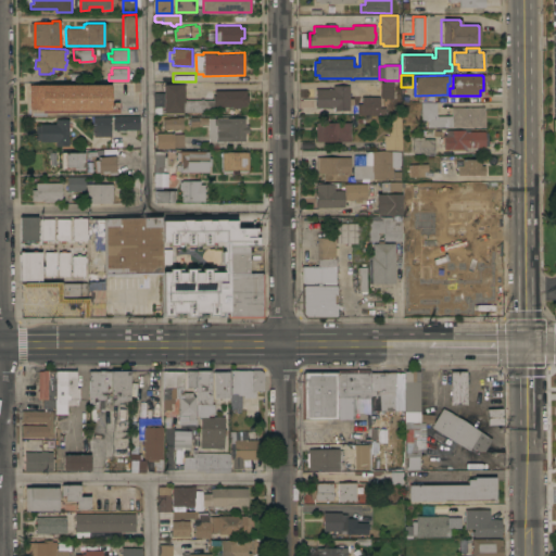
[(381,81),(399,81),(400,98),(381,98),(381,81)]
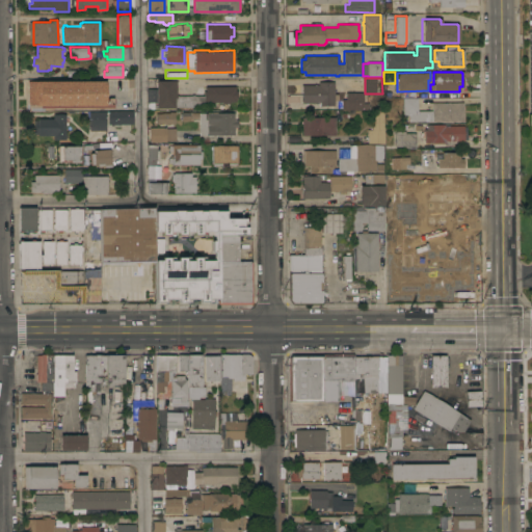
[(35,105),(35,103),(28,103),(28,80),(105,80),(105,105),(35,105)]
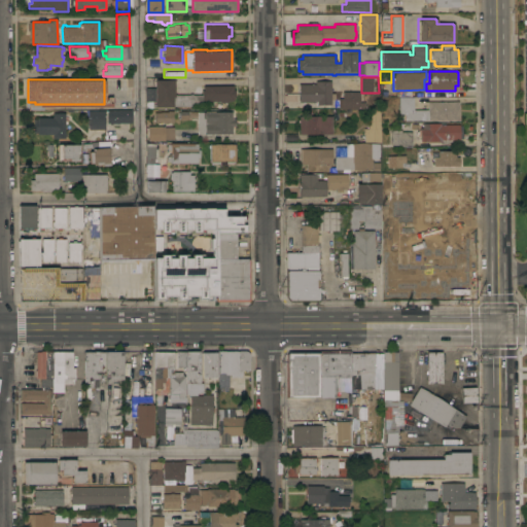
[(155,79),(173,79),(173,80),(174,80),(174,95),(202,95),(202,85),(234,84),(234,101),(203,101),(203,105),(173,105),(173,107),(155,107),(155,79)]
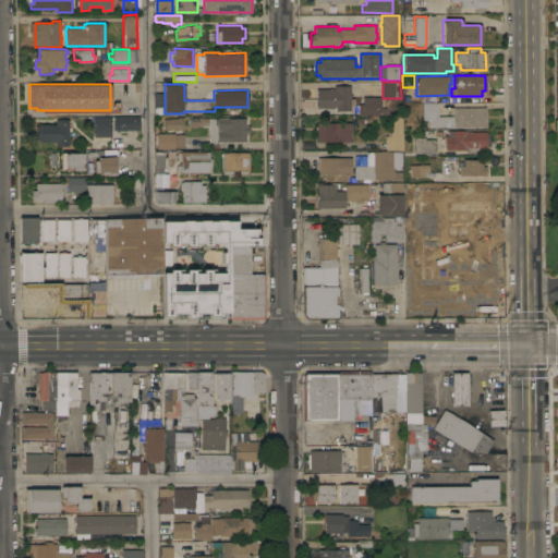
[(335,88),(335,85),(351,85),(351,98),(355,98),(355,105),(351,105),(351,110),(341,110),(341,114),(317,114),(317,94),(317,88),(335,88)]
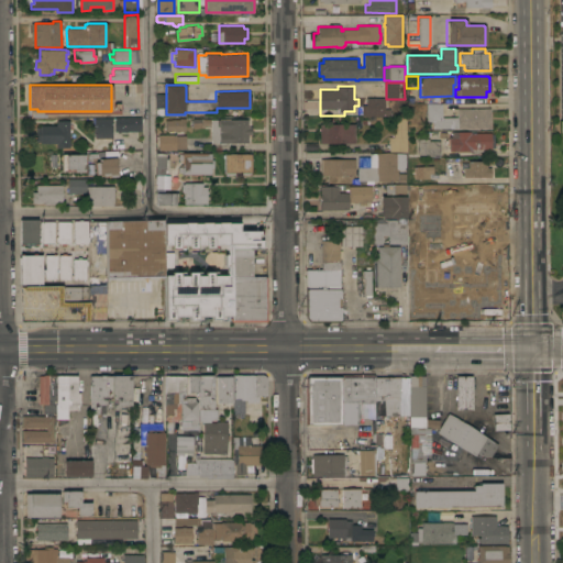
[(385,98),(385,109),(390,109),(389,114),(385,114),(385,116),(362,116),(362,105),(366,105),(366,97),(385,98)]
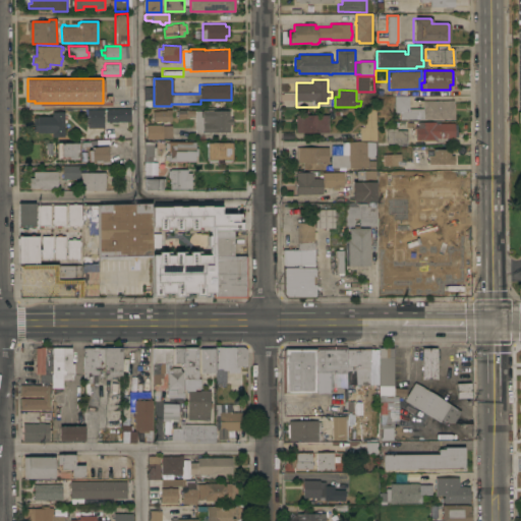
[(399,119),(399,112),(394,112),(394,96),(408,95),(408,108),(422,108),(422,100),(453,100),(453,118),(399,119)]
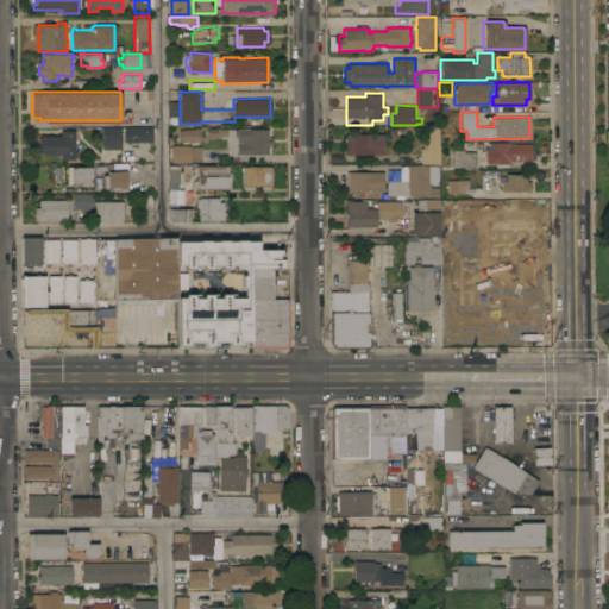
[(421,164),(420,155),(420,149),(425,149),(426,126),(432,126),(432,120),(438,120),(439,164),(421,164)]
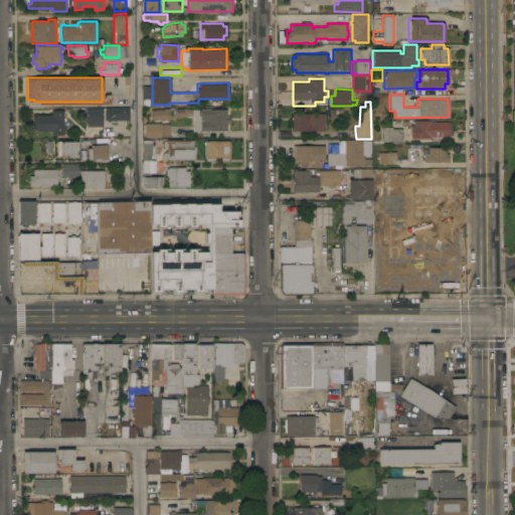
[(130,107),(130,119),(118,119),(118,123),(106,123),(106,107),(130,107)]
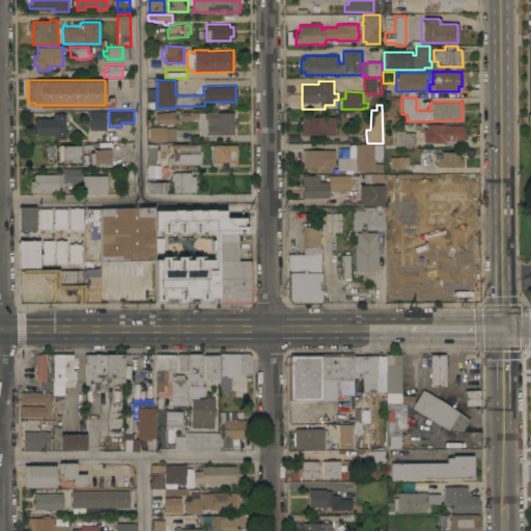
[(106,111),(107,130),(104,130),(104,132),(95,132),(95,130),(89,130),(89,111),(106,111)]
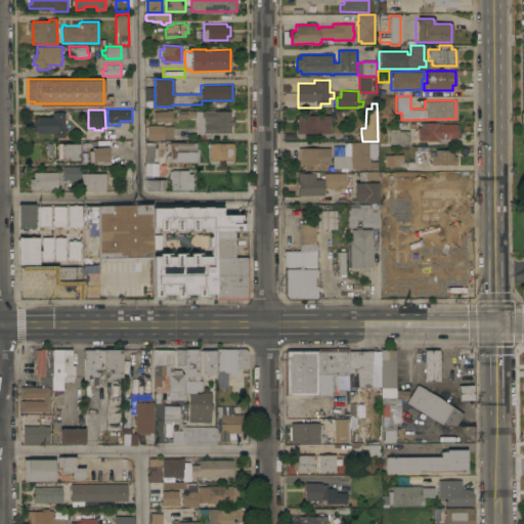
[(164,125),(164,122),(162,122),(162,121),(157,121),(157,122),(155,122),(155,121),(154,121),(154,112),(167,111),(167,110),(172,110),(172,126),(173,126),(174,139),(147,139),(147,125),(164,125)]
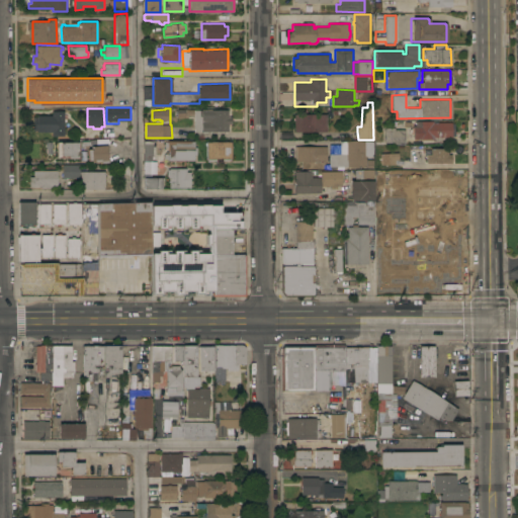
[(194,132),(193,114),(185,115),(185,117),(177,117),(177,108),(185,108),(185,109),(193,109),(193,110),(229,109),(229,116),(232,116),(232,123),(229,123),(229,131),(194,132)]
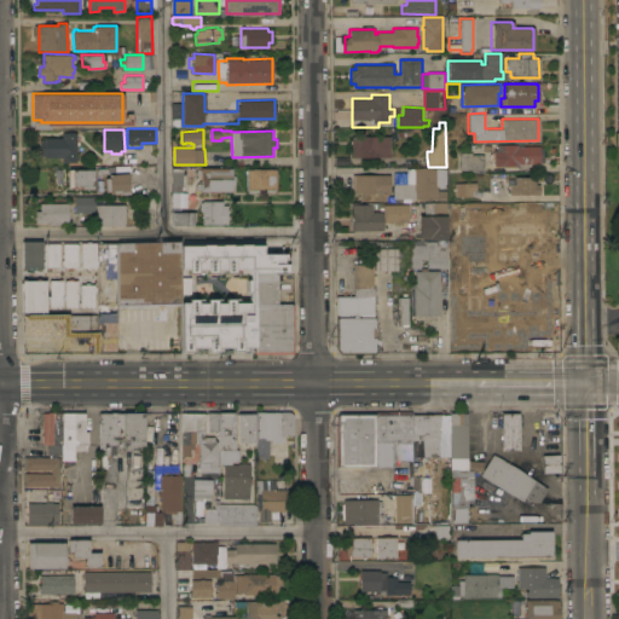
[(76,162),(62,162),(62,157),(45,157),(45,155),(39,155),(39,139),(45,139),(45,138),(62,137),(62,133),(76,132),(76,162)]
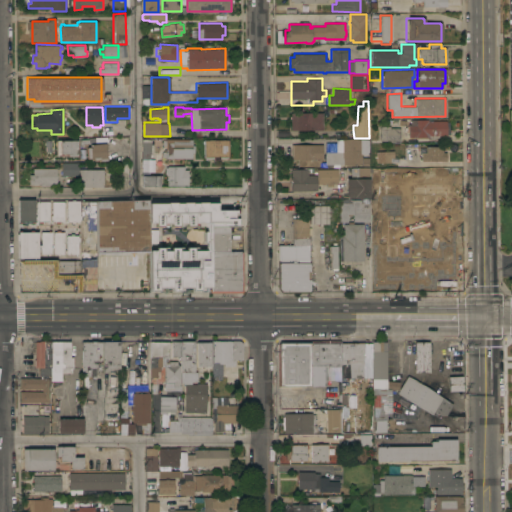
[(291,130),(291,112),(323,112),(323,130),(291,130)]
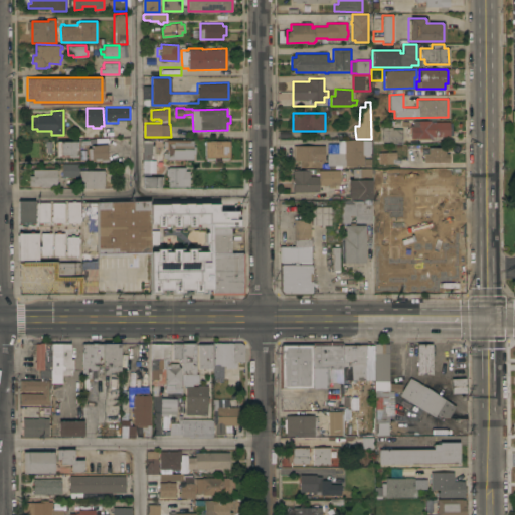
[(428,143),(428,138),(409,138),(409,125),(411,125),(411,120),(430,120),(430,122),(448,121),(448,123),(451,123),(451,135),(449,135),(449,143),(428,143)]
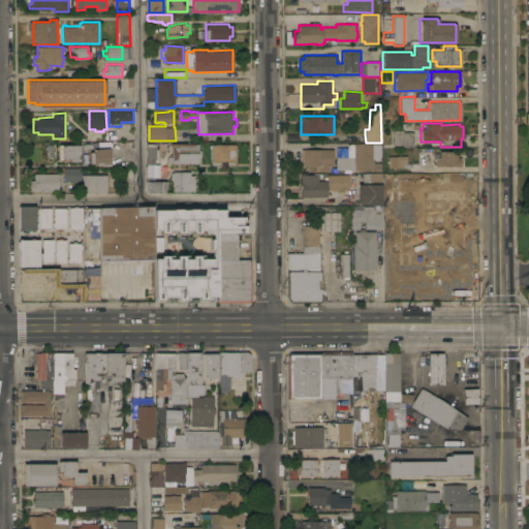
[(392,133),(393,133),(393,129),(403,130),(403,131),(413,132),(412,147),(400,147),(400,145),(392,145),(392,133)]
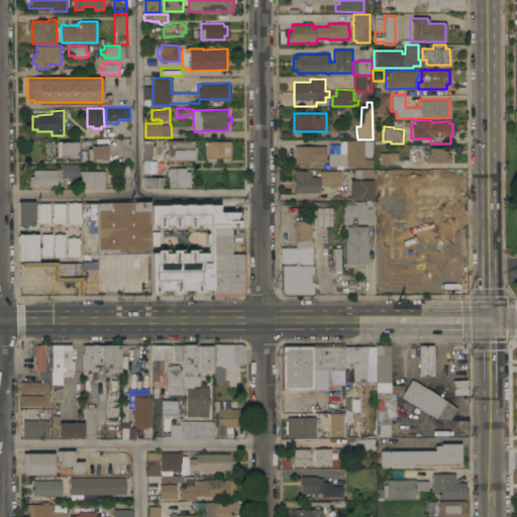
[(146,160),(146,165),(143,165),(143,161),(142,161),(142,159),(143,159),(143,140),(152,140),(151,160),(146,160)]
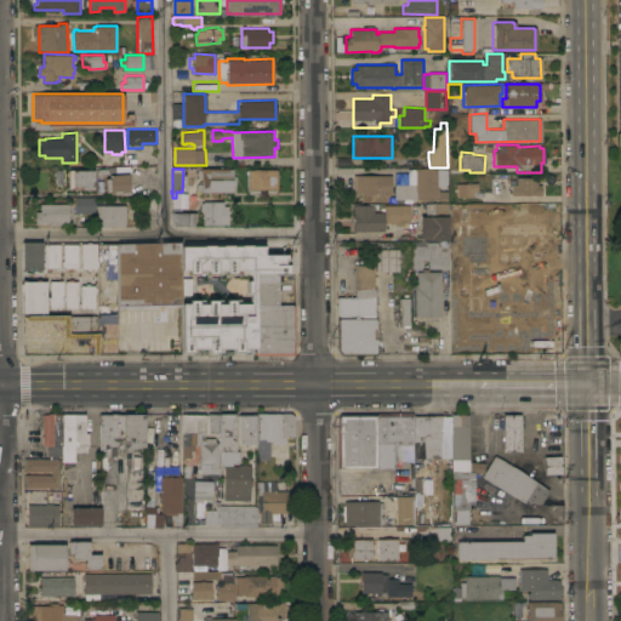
[(233,169),(233,176),(235,176),(235,184),(233,184),(233,192),(200,192),(200,191),(197,191),(197,183),(201,183),(201,176),(197,176),(197,169),(201,170),(201,169),(233,169)]
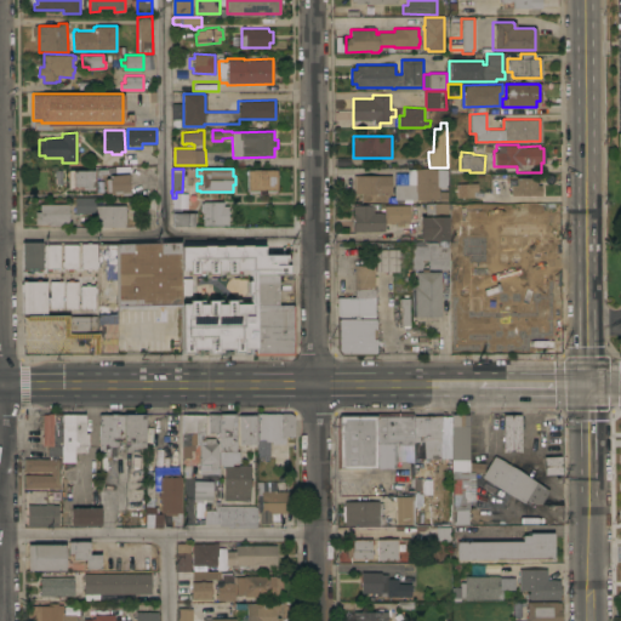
[(277,169),(278,191),(277,191),(277,192),(267,192),(267,193),(258,193),(258,192),(249,192),(249,191),(248,191),(248,169),(277,169)]
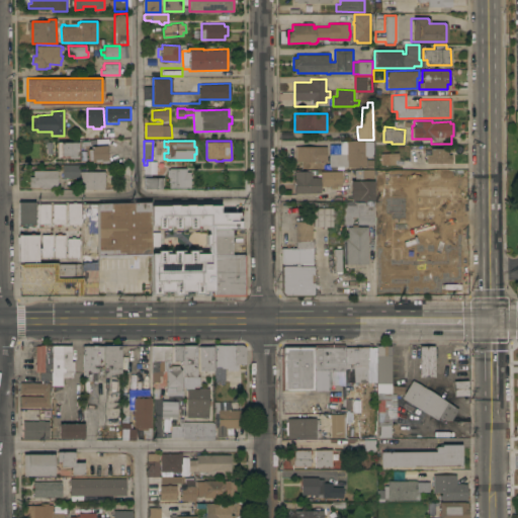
[(373,141),(373,156),(366,156),(366,166),(340,166),(340,169),(331,169),(331,166),(329,166),(330,154),(340,154),(340,141),(373,141)]
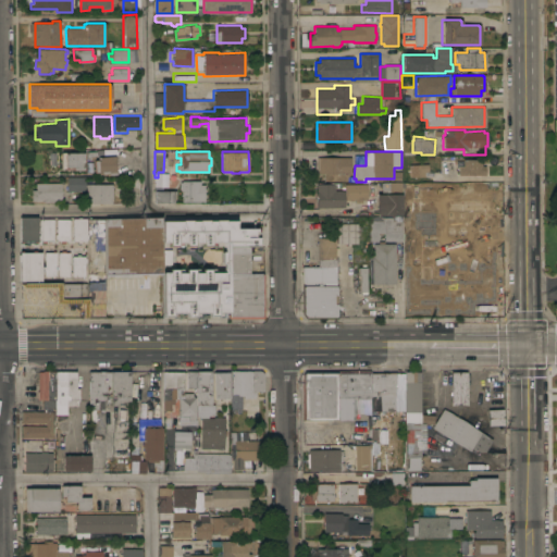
[(84,152),(84,170),(73,170),(73,168),(61,168),(61,152),(84,152)]
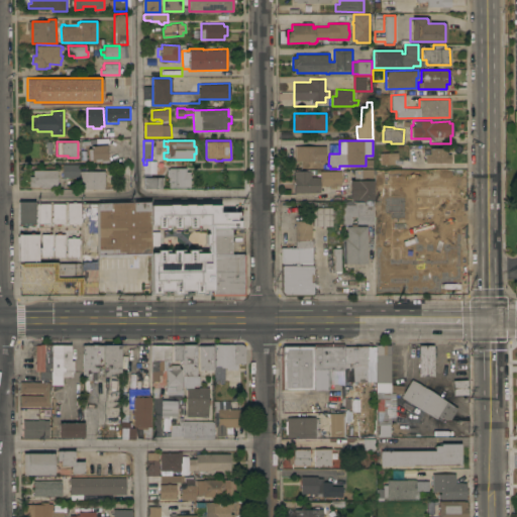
[(107,144),(108,163),(98,163),(98,162),(92,162),(92,160),(88,160),(87,148),(91,148),(90,145),(107,144)]
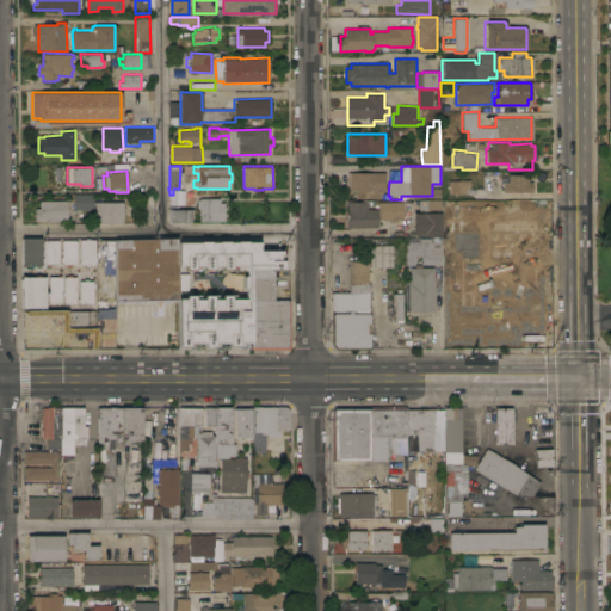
[(456,171),(456,180),(470,180),(470,189),(464,189),(464,195),(462,195),(462,197),(449,197),(449,192),(443,192),(443,180),(445,180),(445,171),(456,171)]
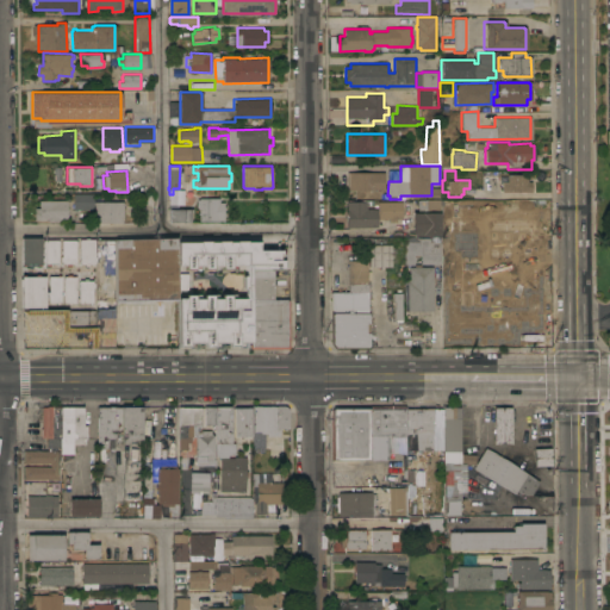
[(385,172),(385,190),(347,190),(347,172),(385,172)]
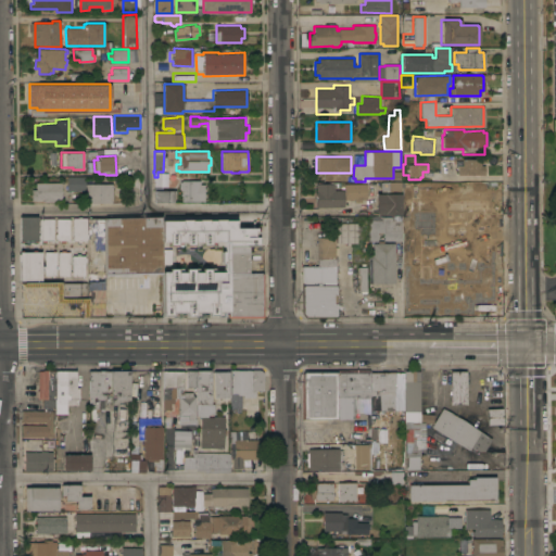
[(457,175),(456,165),(462,165),(462,159),(480,159),(480,165),(484,165),(484,175),(457,175)]
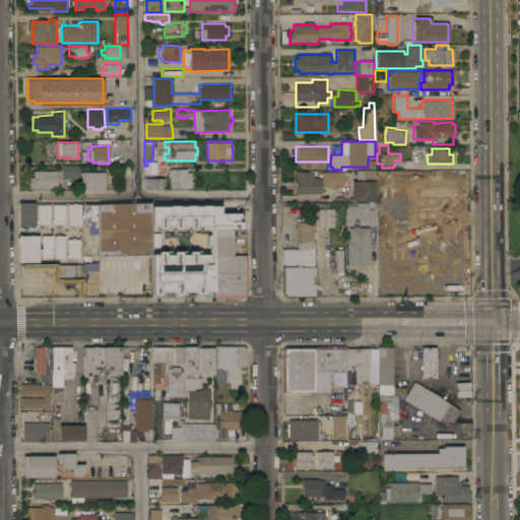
[(79,165),(79,178),(62,179),(62,165),(79,165)]
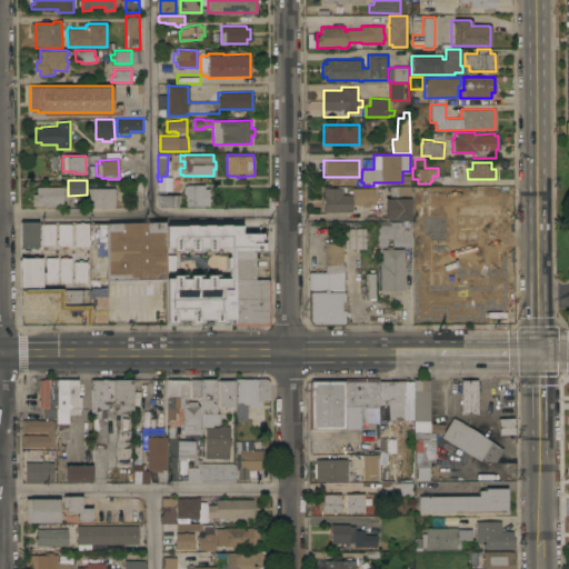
[(186,206),(186,199),(183,199),(183,195),(183,186),(186,186),(186,185),(205,185),(205,189),(209,189),(209,206),(186,206)]
